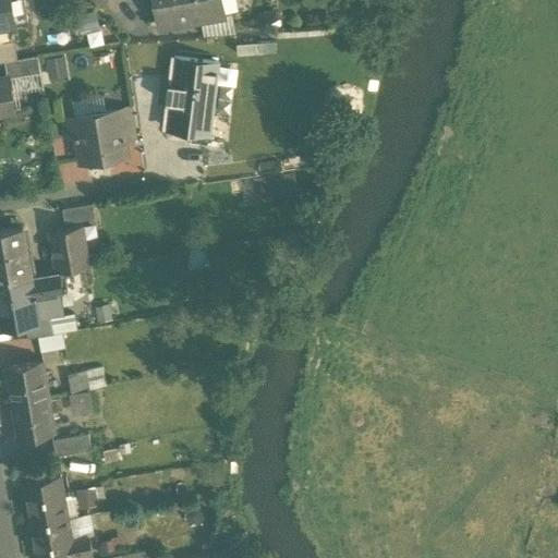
[(4,0),(0,0),(0,25),(15,23),(15,21),(9,22),(4,0)]
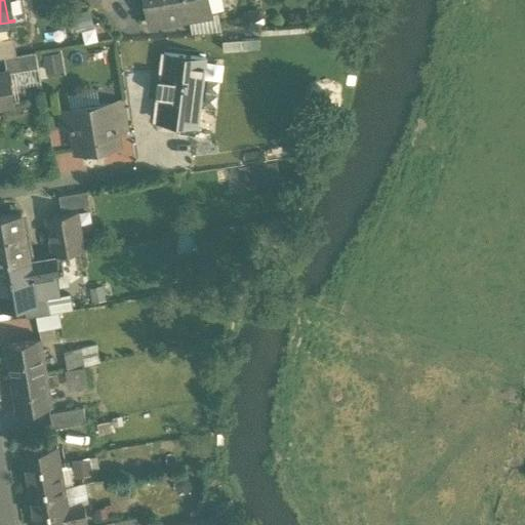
[(4,0),(8,21),(14,19),(10,0),(4,0)]
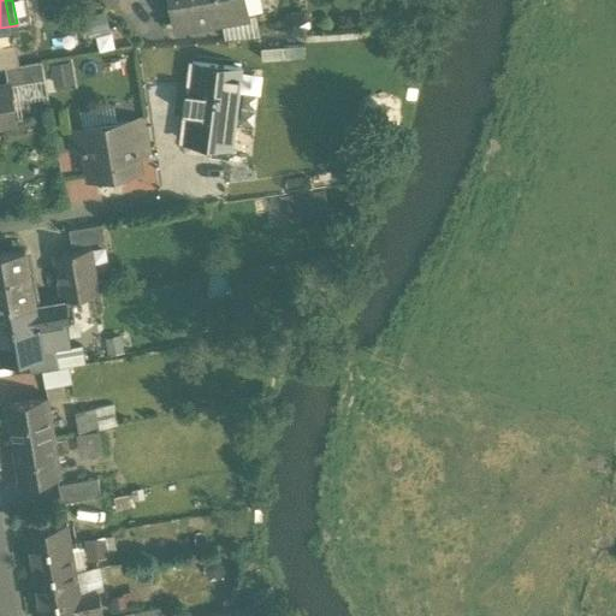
[(19,0),(23,19),(31,18),(28,0),(19,0)]
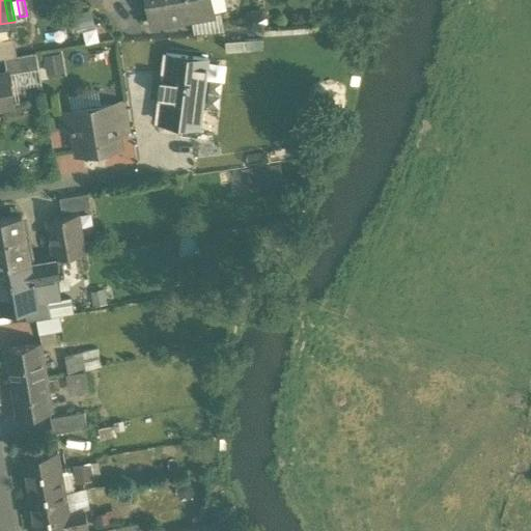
[(146,0),(151,24),(191,17),(213,14),(213,10),(210,0),(146,0)]
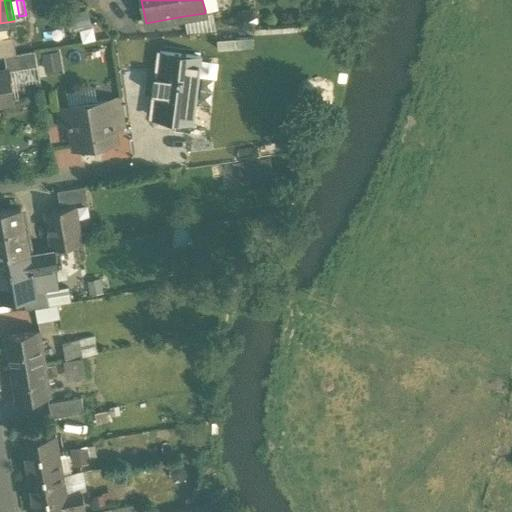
[(202,0),(205,10),(218,8),(216,0),(202,0)]
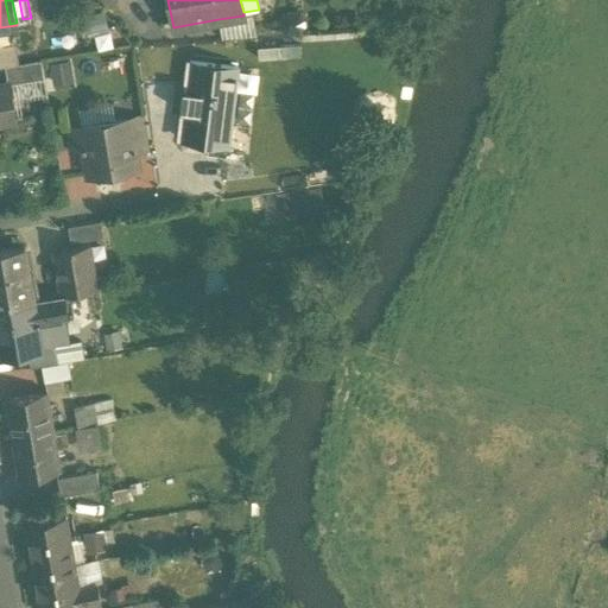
[(252,14),(244,16),(219,19),(222,39),(255,37),(252,14)]
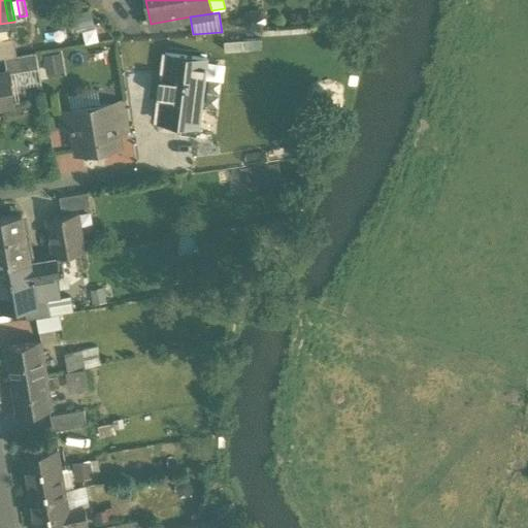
[(207,57),(164,52),(156,120),(199,125),(207,57)]
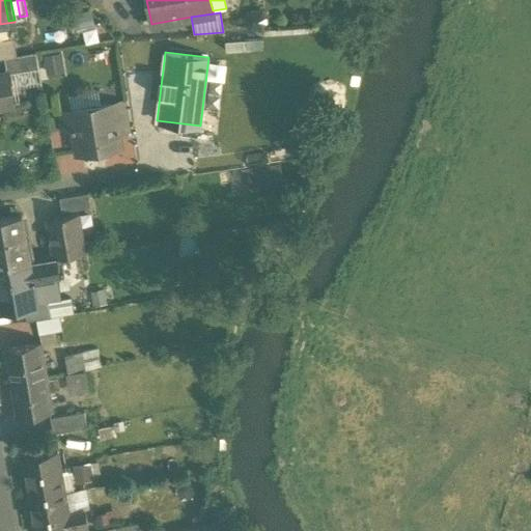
[(35,53),(4,58),(6,73),(7,73),(7,74),(37,68),(35,53)]
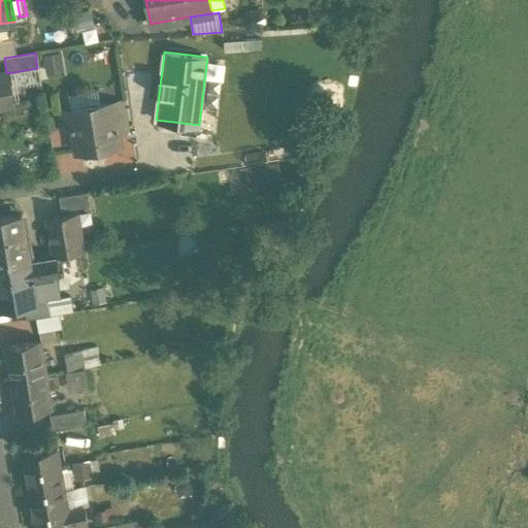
[(60,53),(44,56),(47,70),(62,68),(60,53)]
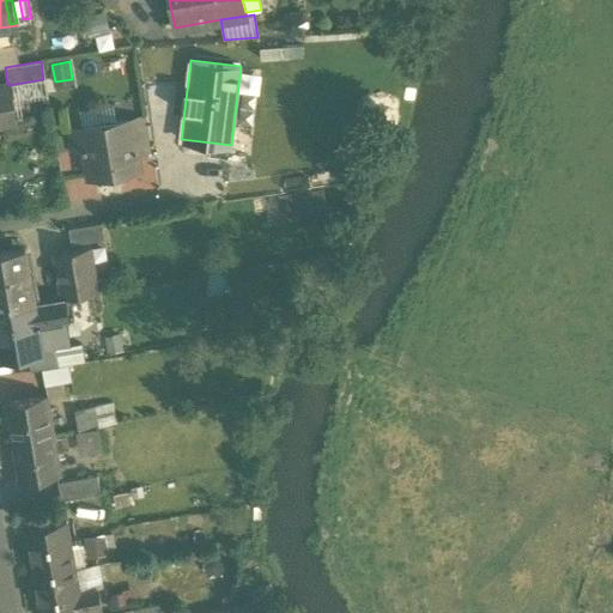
[(43,79),(8,85),(14,117),(22,116),(19,102),(47,97),(43,79)]
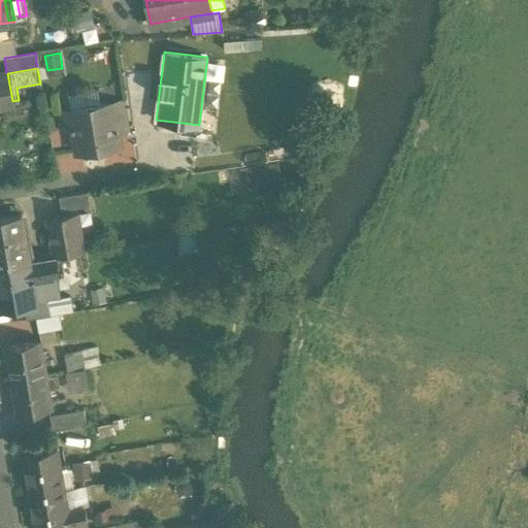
[(6,72),(0,73),(0,108),(13,106),(12,101),(7,73),(7,72),(6,72)]
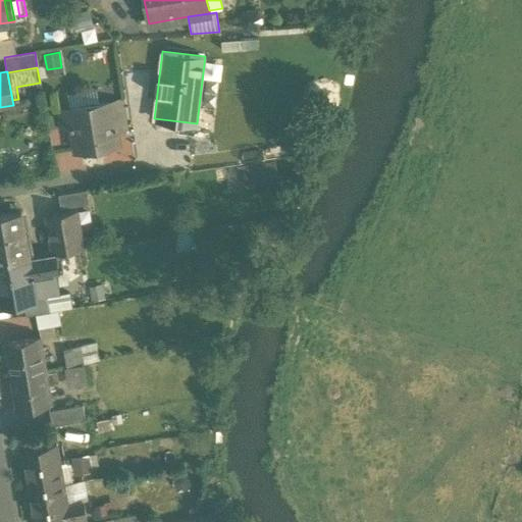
[(67,93),(69,108),(99,103),(96,88),(67,93)]
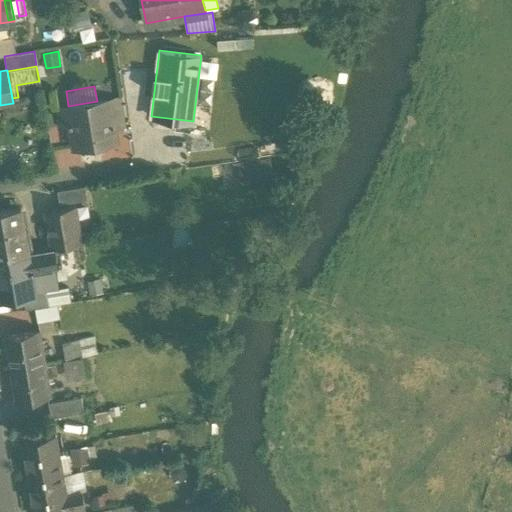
[(120,97),(107,99),(112,127),(124,125),(120,97)]
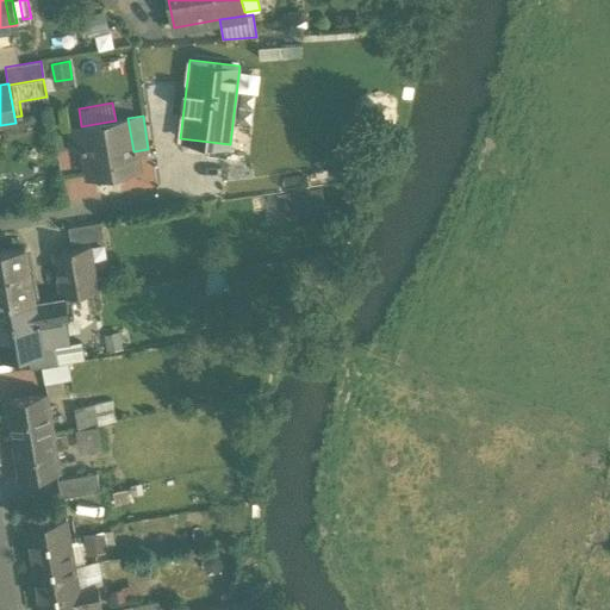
[(116,120),(81,126),(85,147),(89,175),(136,167),(134,151),(128,118),(116,120)]
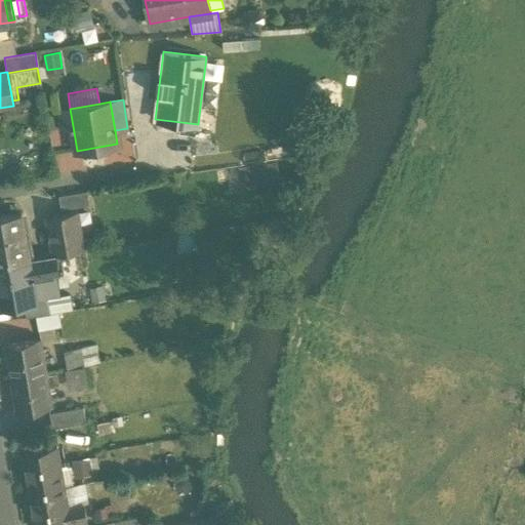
[(73,126),(70,109),(61,110),(64,128),(73,126)]
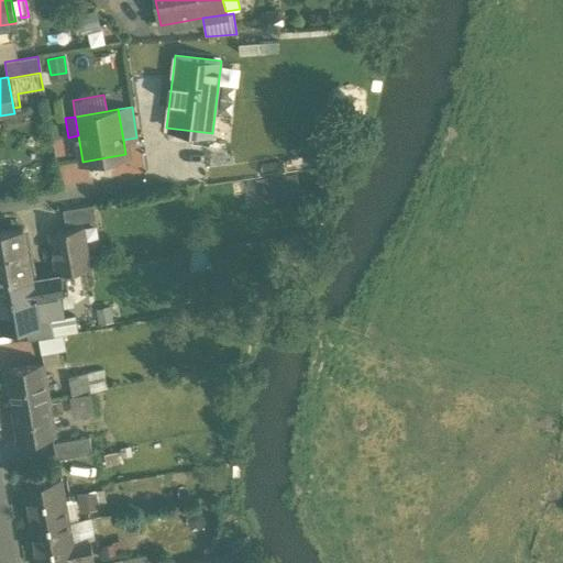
[(264,174),(268,200),(304,195),(299,168),(264,174)]
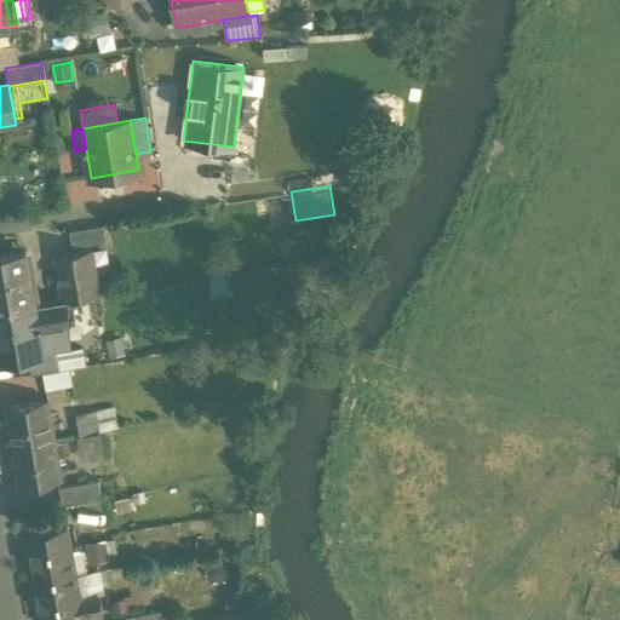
[(103,225),(69,231),(72,247),(105,241),(103,225)]
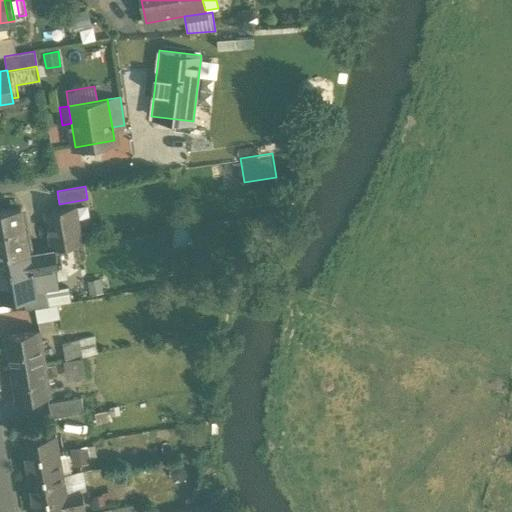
[(75,206),(45,211),(51,249),(53,249),(81,244),(79,235),(75,206)]
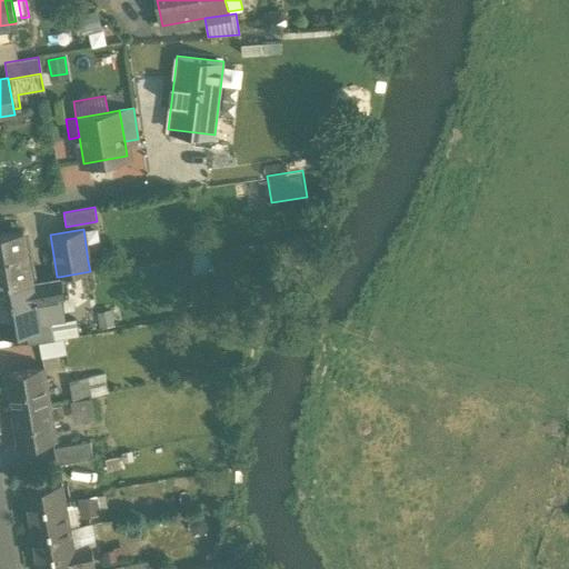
[(22,231),(0,235),(0,286),(31,281),(22,231)]
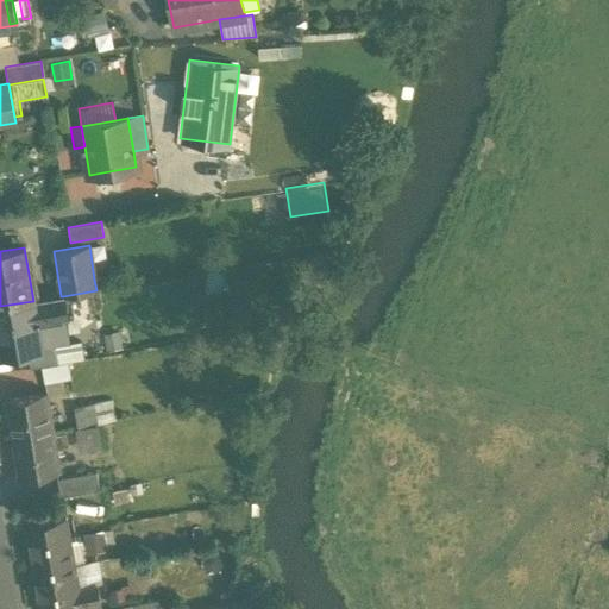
[(108,277),(94,280),(96,290),(110,288),(108,277)]
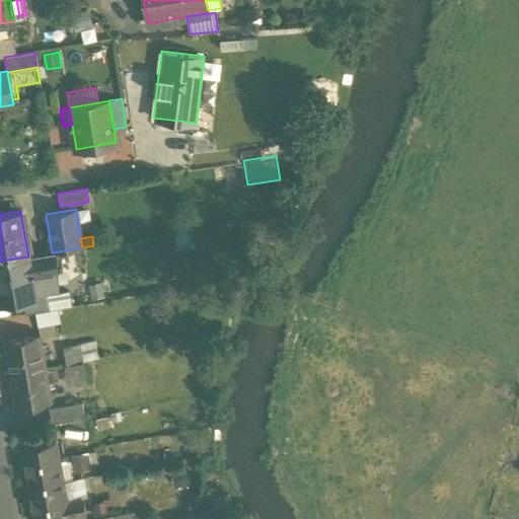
[(28,256),(0,261),(0,304),(22,300),(35,298),(35,297),(31,276),(58,272),(54,252),(52,252),(28,256)]
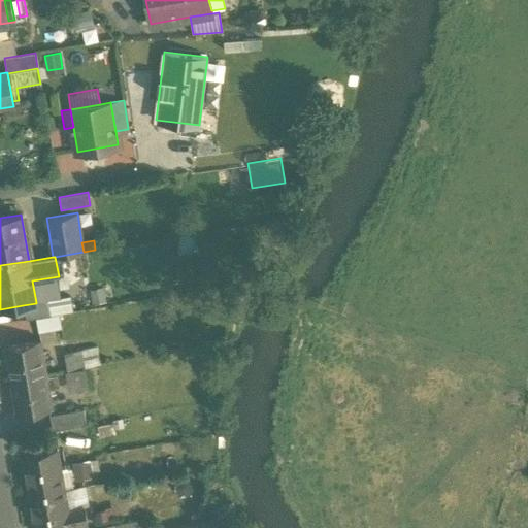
[(69,297),(45,301),(47,317),(58,315),(71,312),(69,297)]
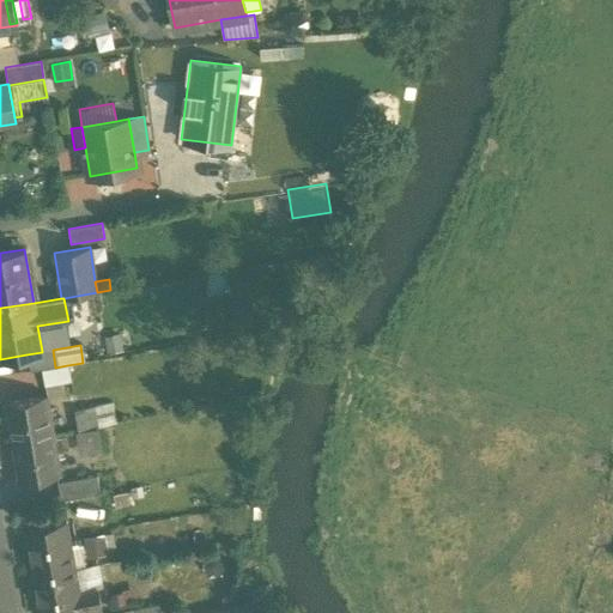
[(55,368),(53,350),(42,351),(42,352),(26,354),(30,371),(42,370),(55,368)]
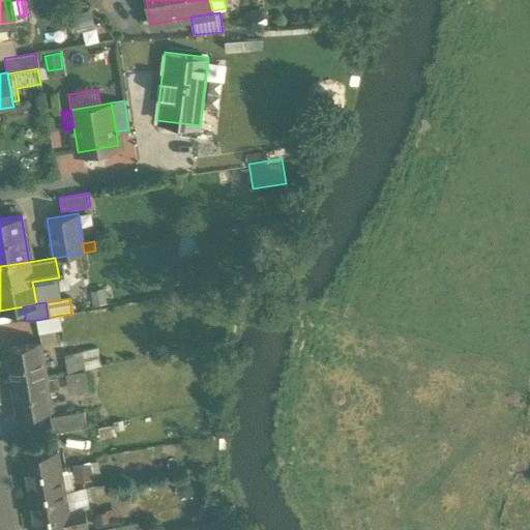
[(48,318),(36,320),(38,334),(61,330),(58,316),(48,318)]
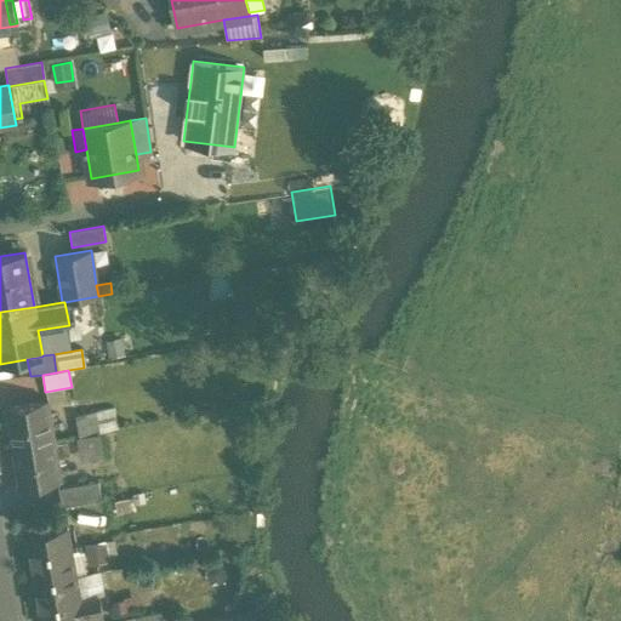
[(49,400),(5,408),(12,449),(55,442),(49,400)]
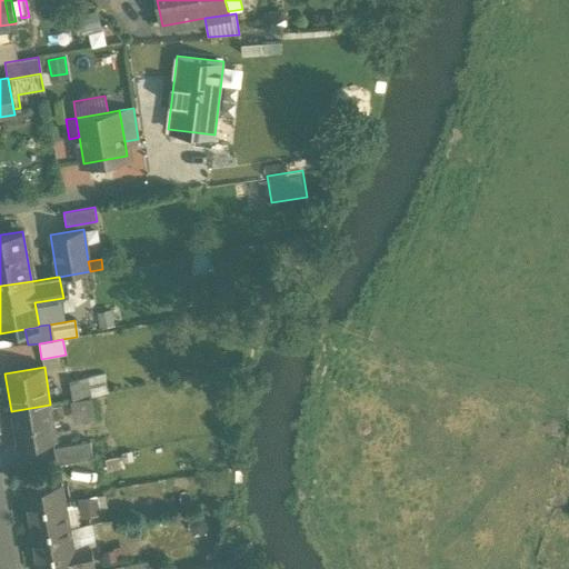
[(87,379),(69,381),(72,400),(89,398),(87,379)]
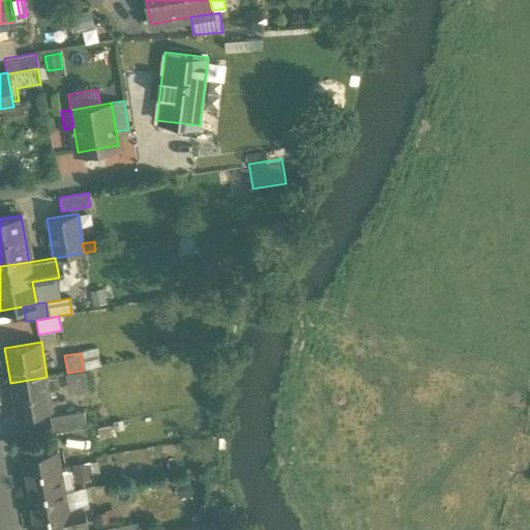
[(47,377),(10,383),(16,417),(53,411),(47,377)]
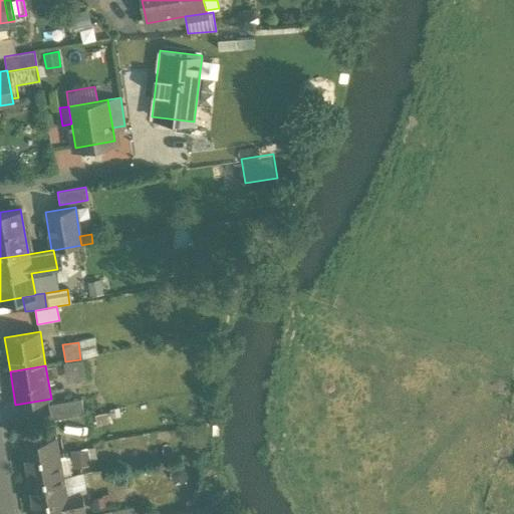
[(80,399),(48,405),(51,421),(83,415),(80,399)]
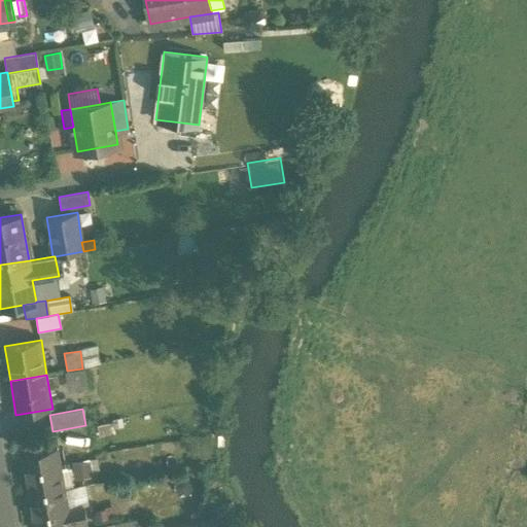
[(56,449),(23,455),(29,494),(63,488),(56,449)]
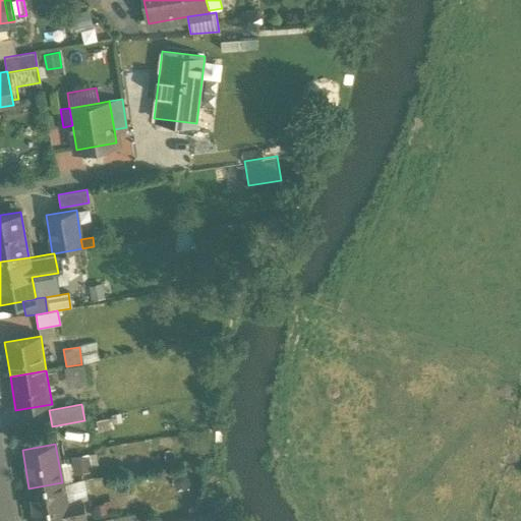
[(62,482),(29,488),(34,520),(69,520),(85,518),(83,502),(65,505),(62,482)]
